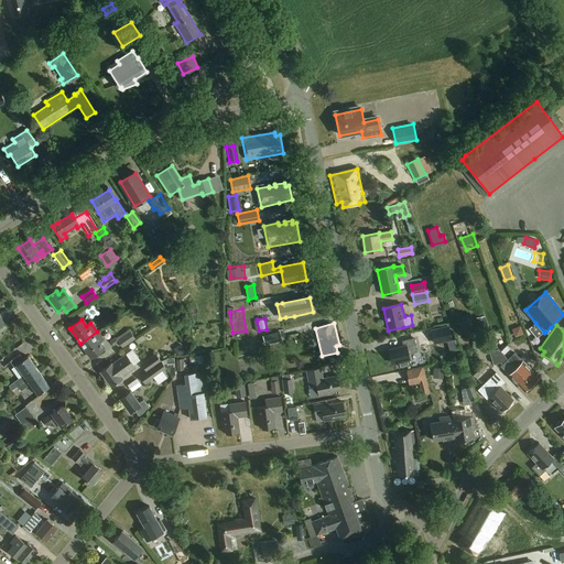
[(431,331),(434,344),(452,339),(448,326),(431,331)]
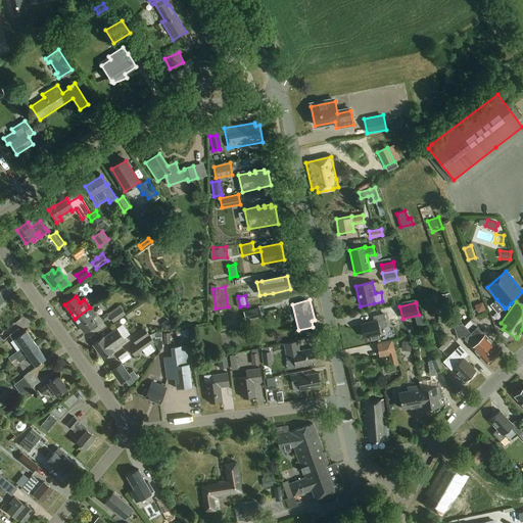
[(113,323),(126,315),(120,305),(107,314),(106,313),(101,317),(105,322),(109,318),(113,323)]
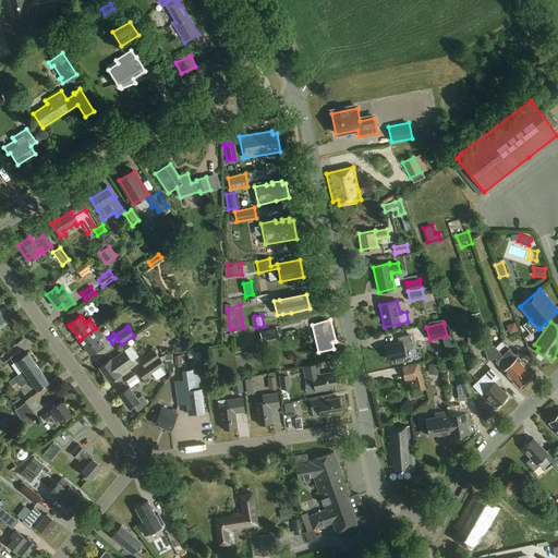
[(278,327),(261,331),(263,341),(280,336),(278,327)]
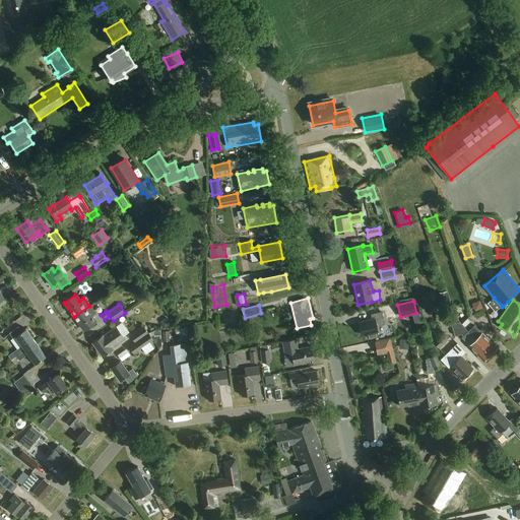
[(89,306),(74,317),(84,331),(95,322),(91,317),(95,314),(89,306)]
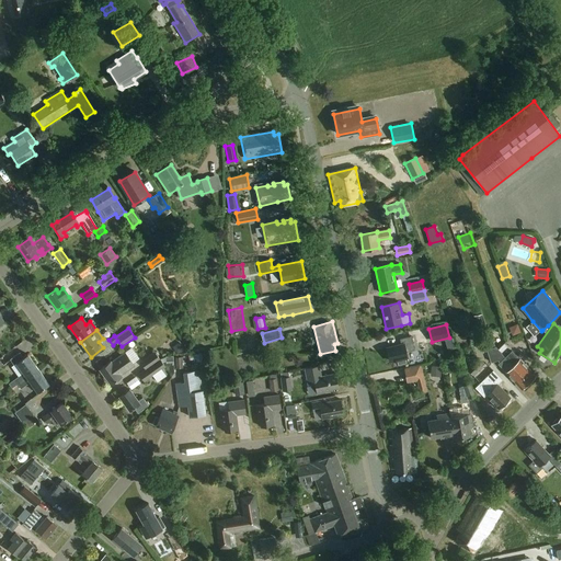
[(401,345),(387,348),(389,362),(396,361),(397,365),(408,363),(405,357),(407,357),(405,352),(414,350),(411,336),(400,340),(401,345)]
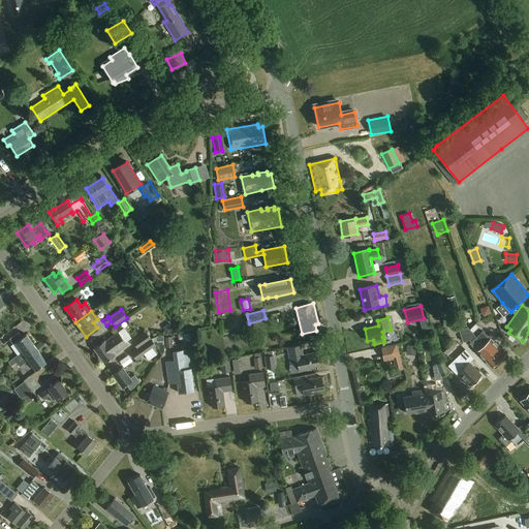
[(427,318),(419,321),(423,331),(430,329),(427,318)]
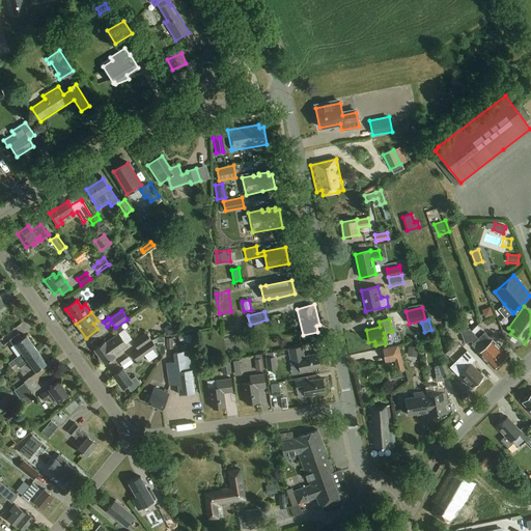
[(464,320),(457,323),(459,330),(466,327),(464,320)]
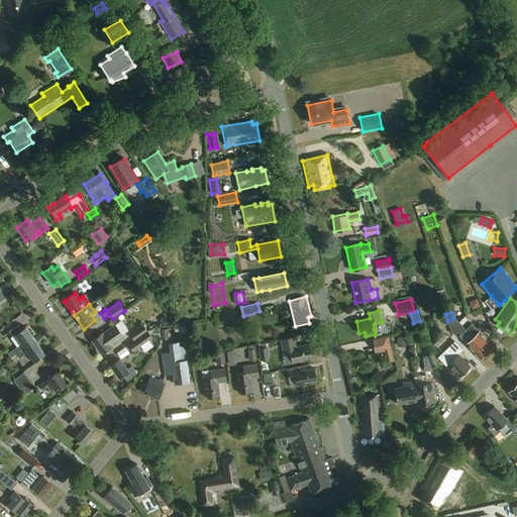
[(159,320),(163,326),(170,322),(166,315),(159,320)]
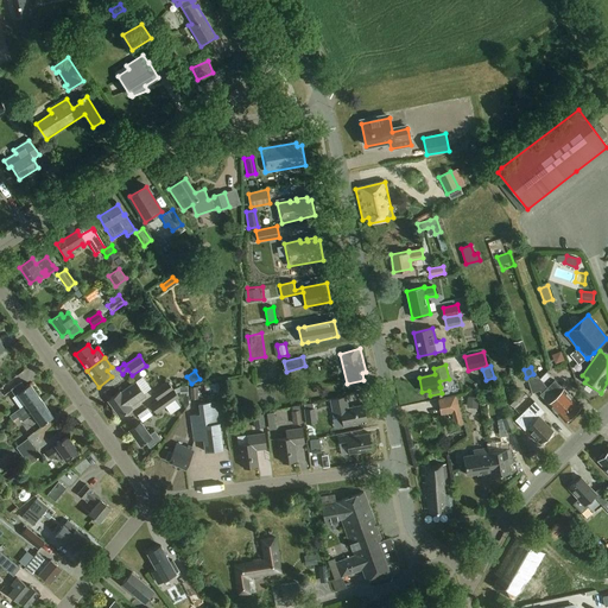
[(150,406),(151,407),(175,391),(168,381),(152,392),(157,400),(150,406)]
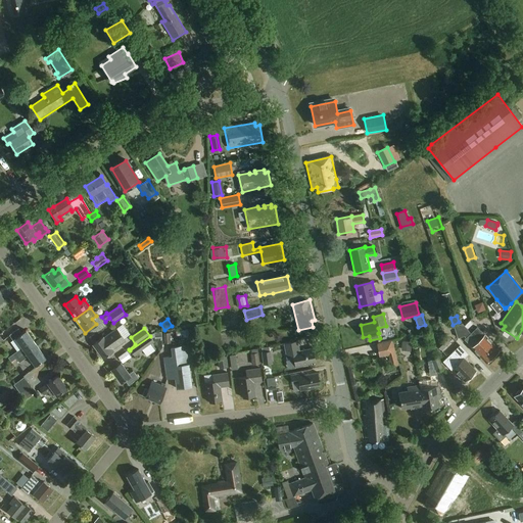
[(13,354),(16,360),(37,345),(27,331),(22,334),(18,329),(9,335),(12,340),(15,338),(22,348),(13,354)]
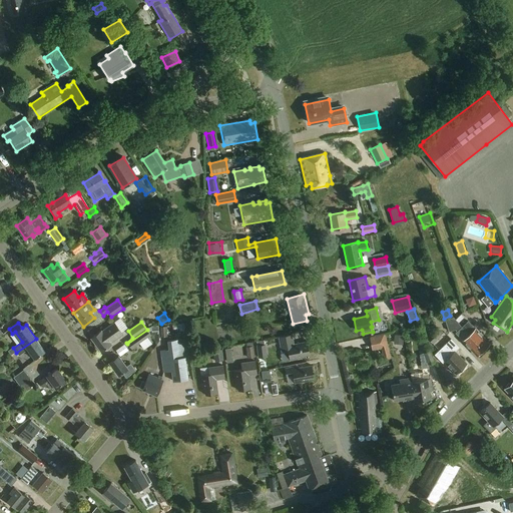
[(123,334),(115,323),(102,332),(102,331),(92,338),(96,345),(95,346),(98,351),(100,350),(101,352),(111,345),(110,344),(123,334)]
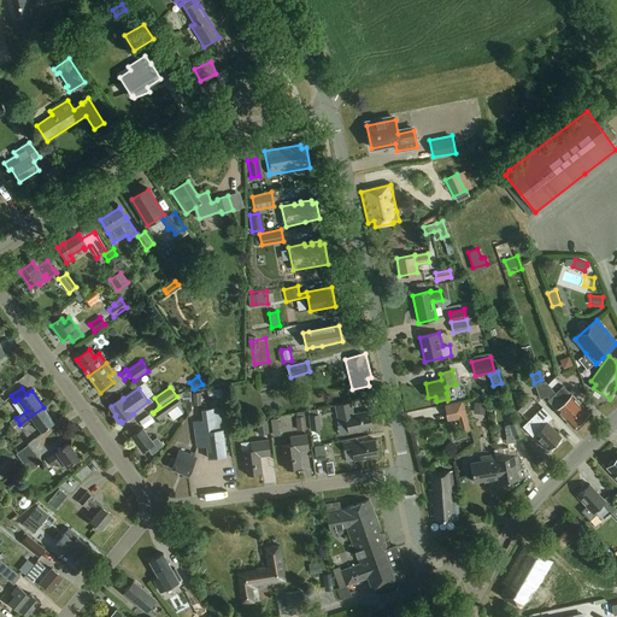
[(563,388),(556,394),(581,421),(582,419),(586,418),(588,417),(588,415),(588,413),(581,405),(581,403),(580,400),(577,400),(571,395),(563,388)]
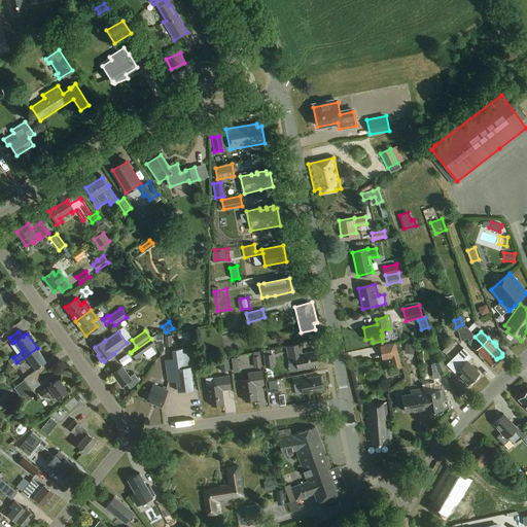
[(496,359),(475,337),(469,343),(476,350),(480,355),(480,357),(481,358),(483,358),(490,365),(496,359)]
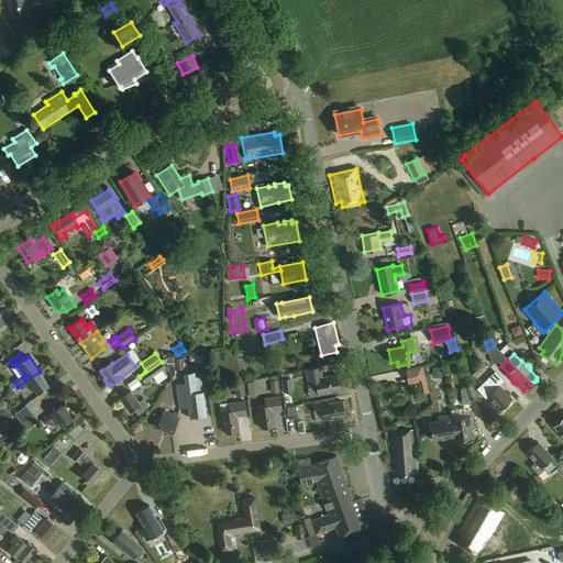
[(144,384),(154,377),(157,384),(167,377),(163,371),(166,368),(162,362),(140,377),(144,384)]
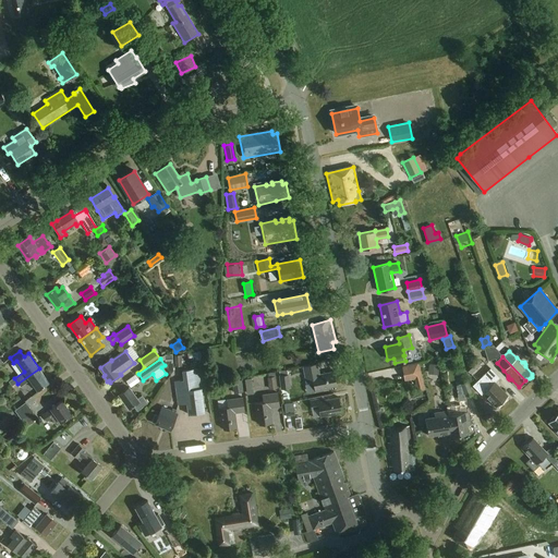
[(471,374),(480,366),(473,359),(464,367),(471,374)]
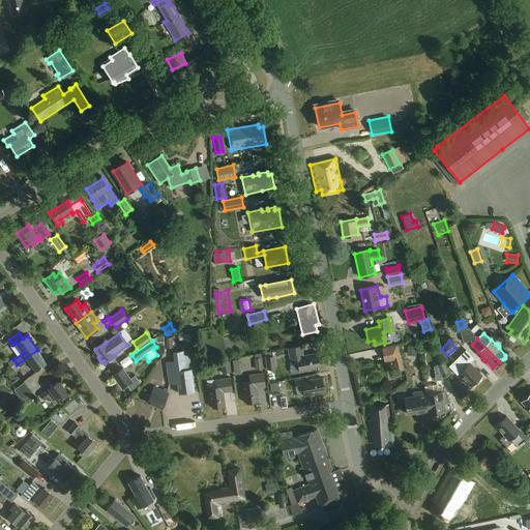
[(386,347),(387,352),(389,358),(400,355),(396,344),(386,347)]
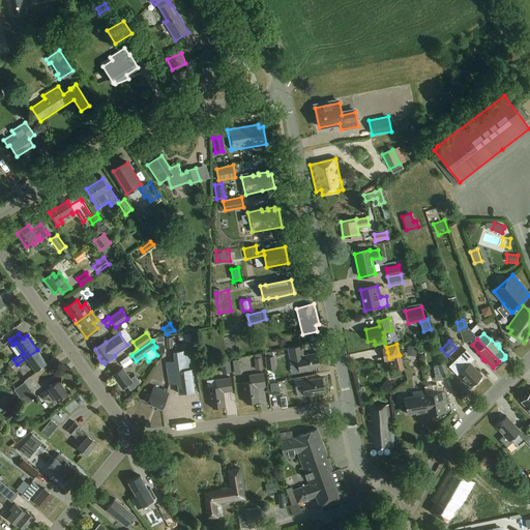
[(408,345),(407,355),(417,355),(417,346),(408,345)]
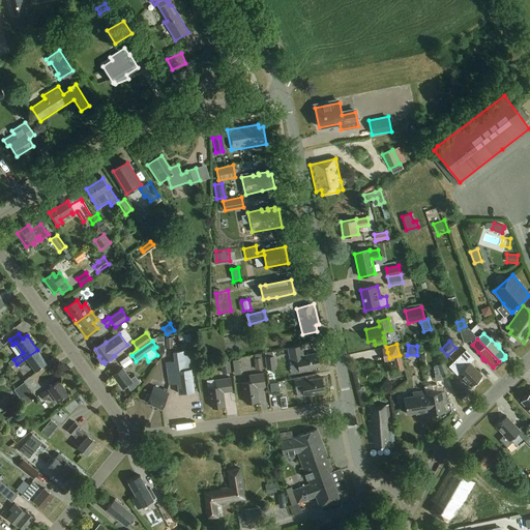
[(303,356),(301,346),(288,348),(291,364),(298,363),(299,372),(314,369),(314,367),(320,365),(317,353),(303,356)]
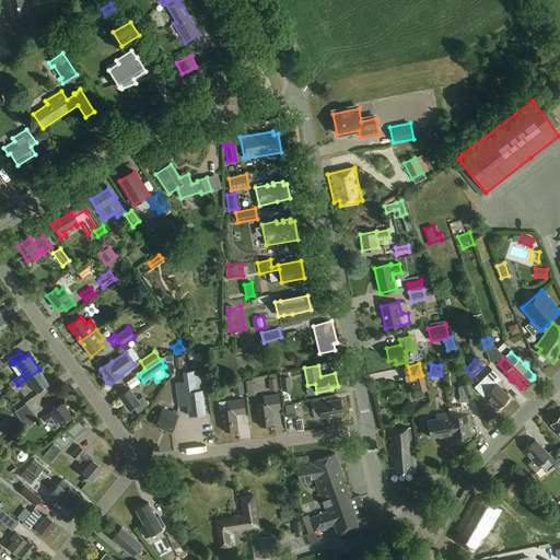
[(39,370),(18,385),(21,389),(31,383),(37,393),(49,385),(39,370)]
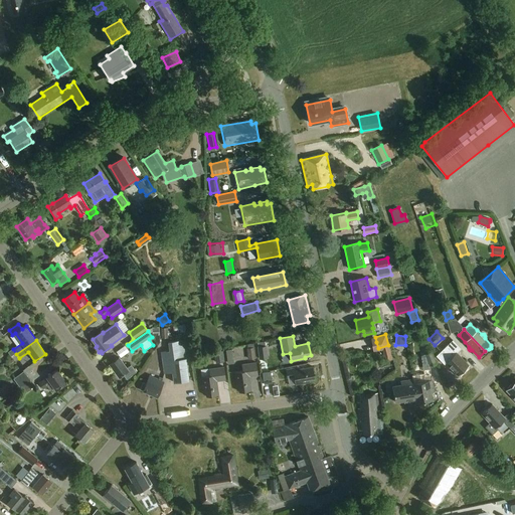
[(173,383),(188,381),(182,340),(168,342),(169,351),(161,352),(164,374),(172,373),(173,383)]
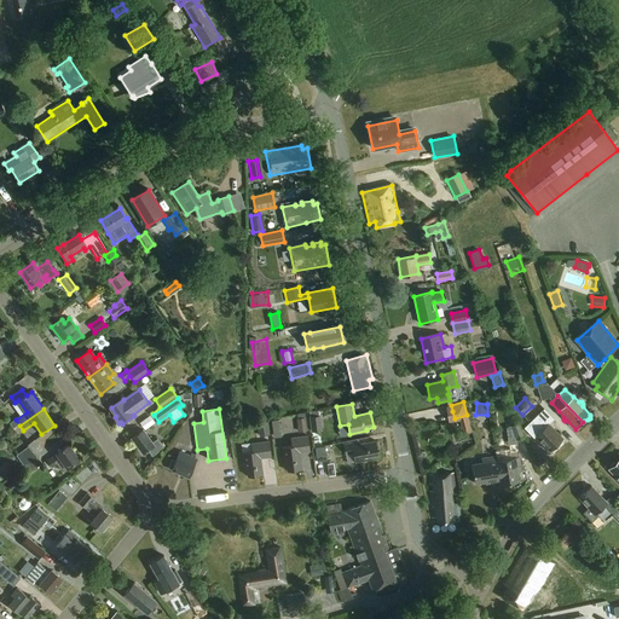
[(556,447),(563,440),(549,426),(554,421),(544,410),(526,428),(534,438),(537,435),(538,437),(538,440),(541,441),(543,441),(551,451),(553,451),(554,452),(557,449),(556,447)]
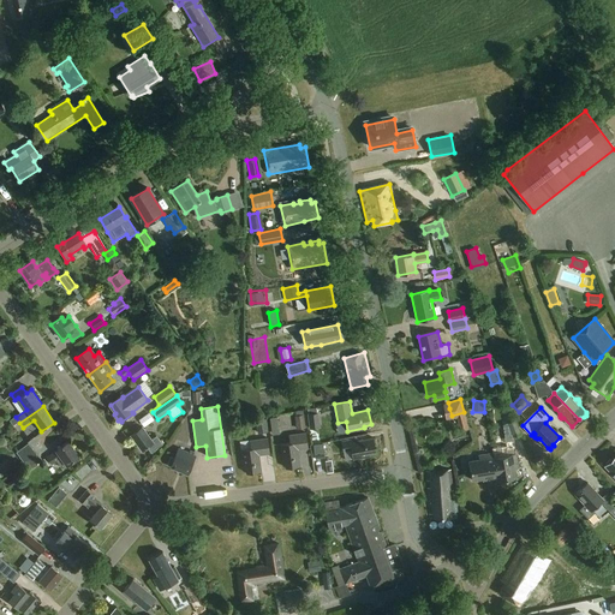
[(317,413),(316,408),(308,410),(309,415),(308,415),(310,429),(311,429),(312,437),(320,436),(318,428),(320,428),(317,413)]
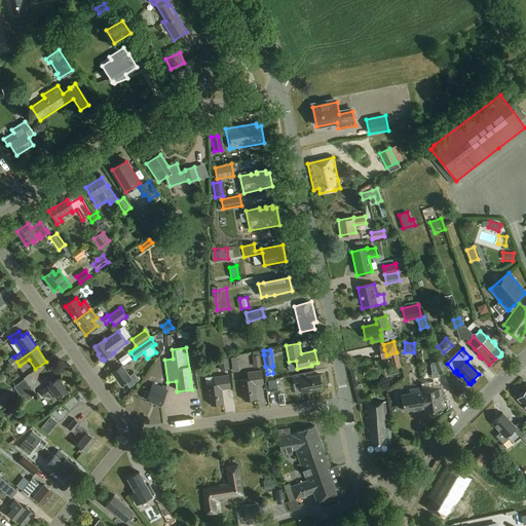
[(260,353),(253,354),(254,367),(262,366),(260,353)]
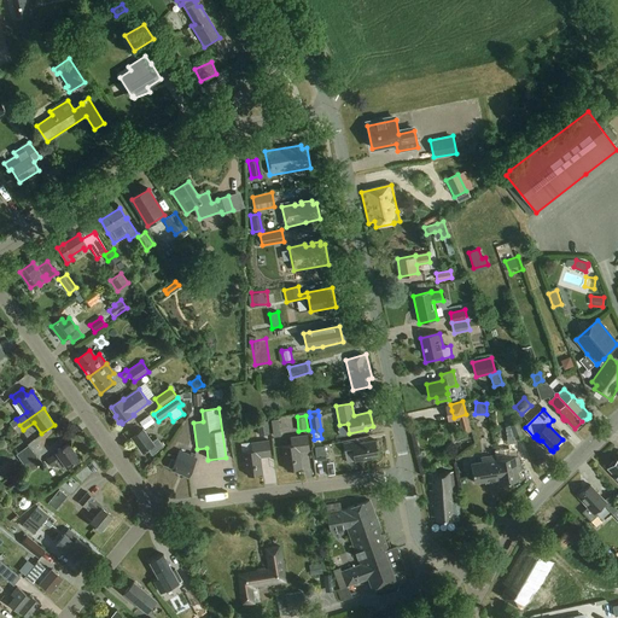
[(268,420),(257,421),(260,435),(270,433),(268,420)]
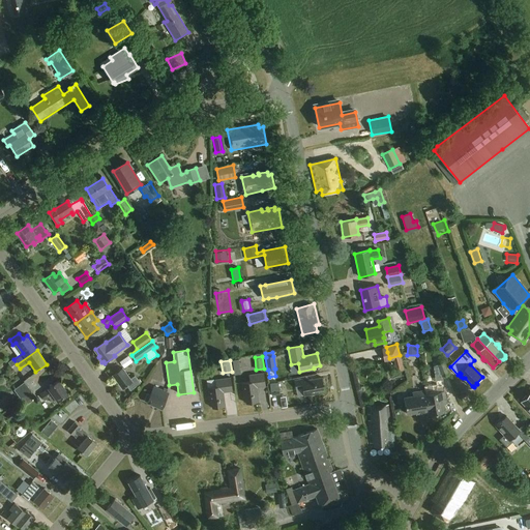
[(443,378),(449,375),(444,362),(438,365),(439,367),(443,378)]
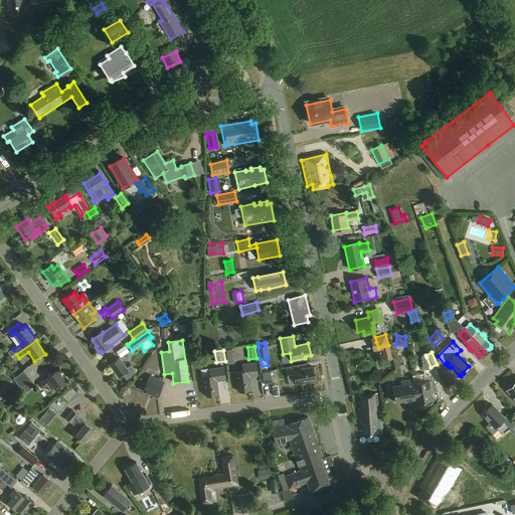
[(431,367),(426,357),(421,358),(425,378),(433,377),(431,367)]
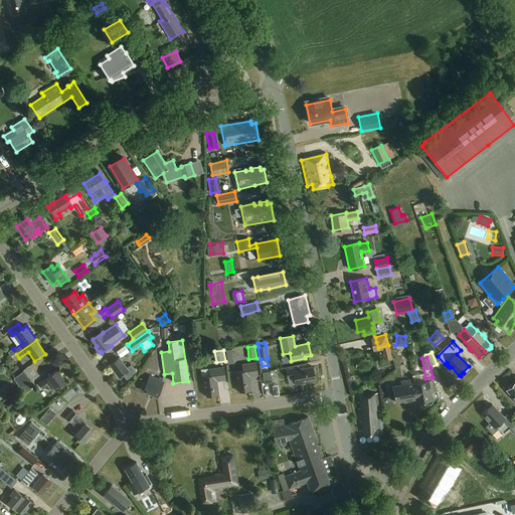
[(127,369),(120,358),(111,364),(120,378),(124,374),(127,378),(136,372),(131,366),(127,369)]
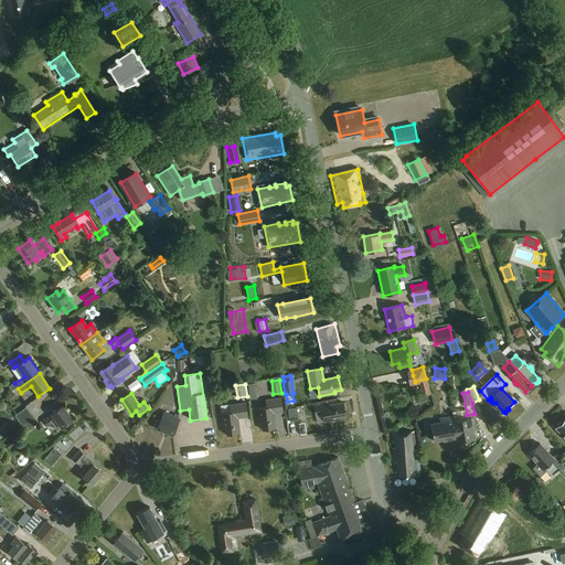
[(283,412),(281,397),(265,400),(266,407),(257,408),(259,424),(262,424),(263,430),(276,428),(274,414),(283,412)]
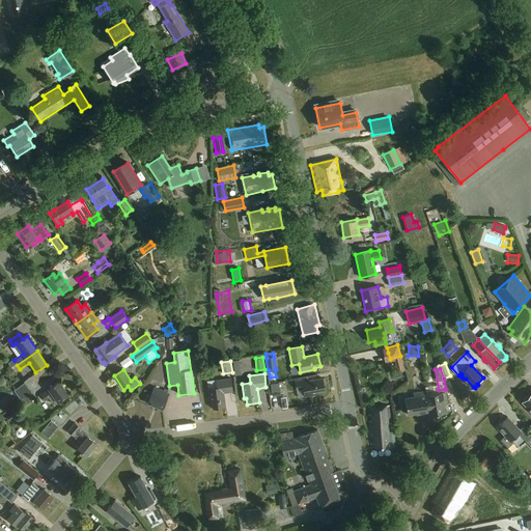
[(232,392),(230,379),(216,381),(217,387),(208,388),(211,403),(212,402),(213,409),(226,407),(224,393),(232,392)]
